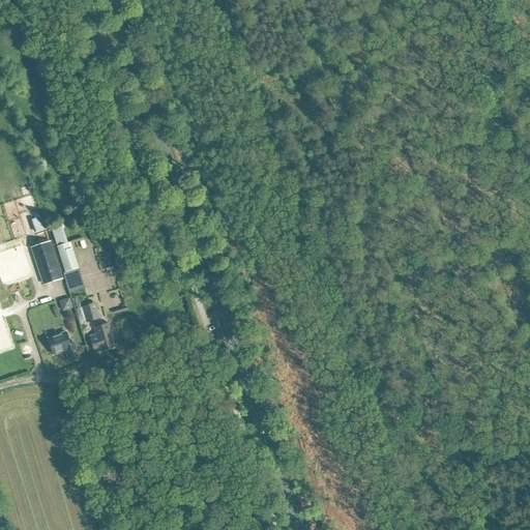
[(34,233),(45,230),(41,217),(30,221),(34,233)]
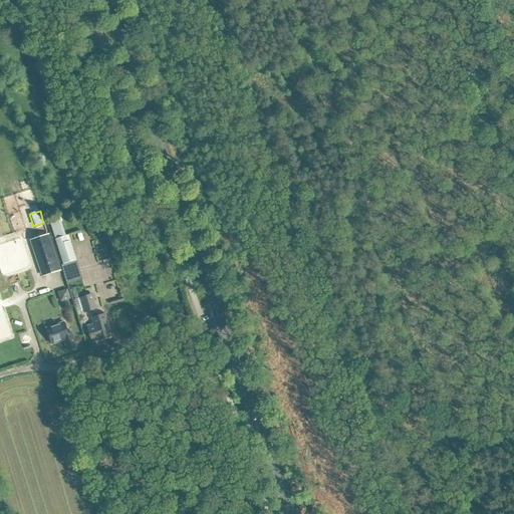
[(42,277),(61,270),(49,234),(29,240),(42,277)]
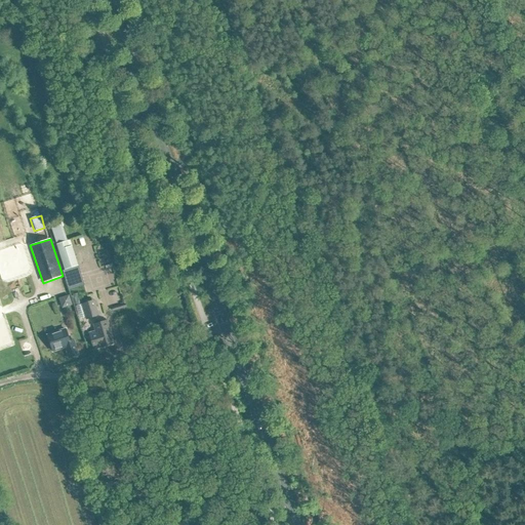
[(70,247),(68,241),(57,244),(67,272),(72,271),(73,273),(79,271),(78,267),(79,266),(73,246),(70,247)]
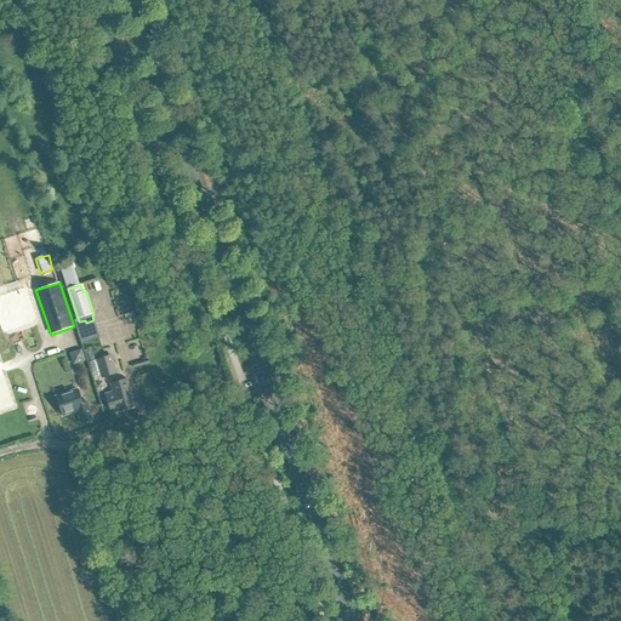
[(84,347),(70,351),(74,364),(87,359),(84,347)]
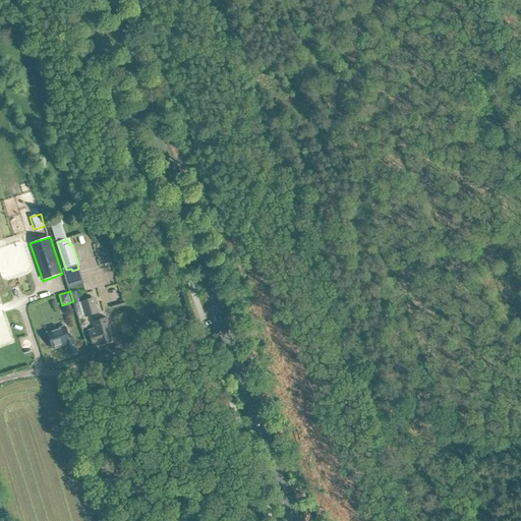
[(93,296),(80,300),(85,316),(98,313),(93,296)]
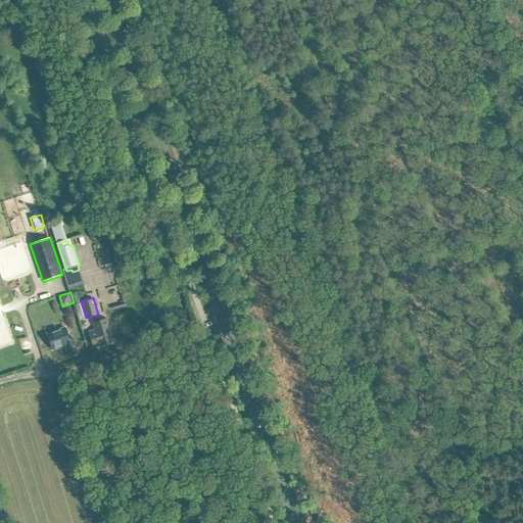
[(94,347),(113,342),(106,320),(93,324),(95,330),(89,332),(94,347)]
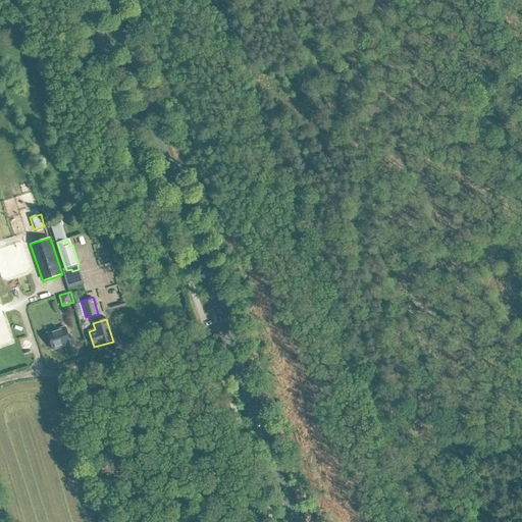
[(65,327),(47,333),(52,349),(64,345),(68,356),(77,353),(72,337),(69,340),(65,327)]
